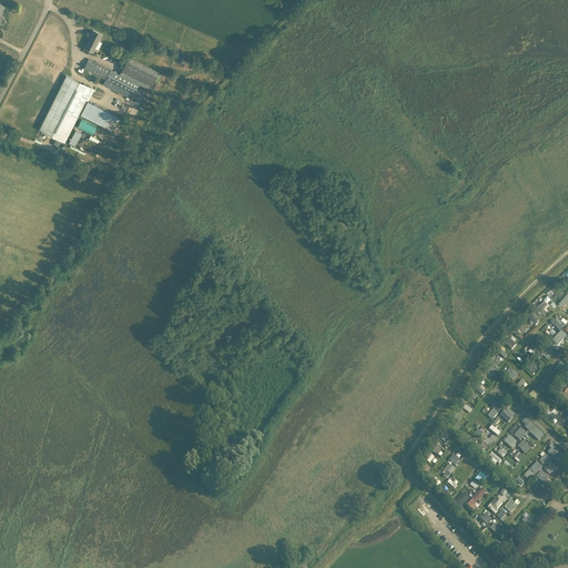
[(102,42),(98,40),(101,33),(93,30),(84,47),(93,51),(94,48),(98,49),(102,42)]
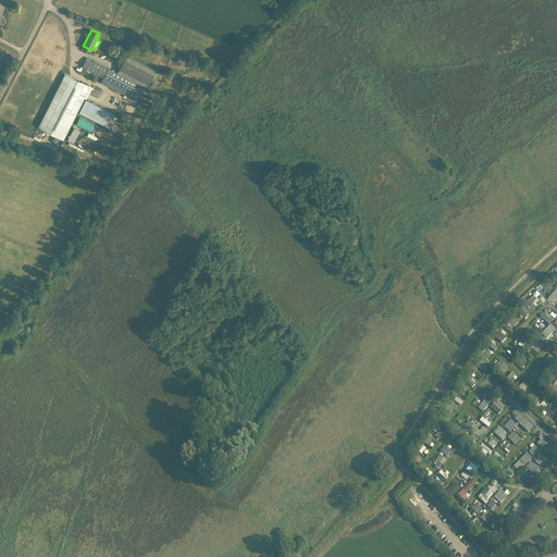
[(126,54),(125,56),(118,72),(108,67),(95,61),(87,58),(83,66),(103,77),(101,83),(130,97),(137,82),(147,87),(156,70),(126,54)]
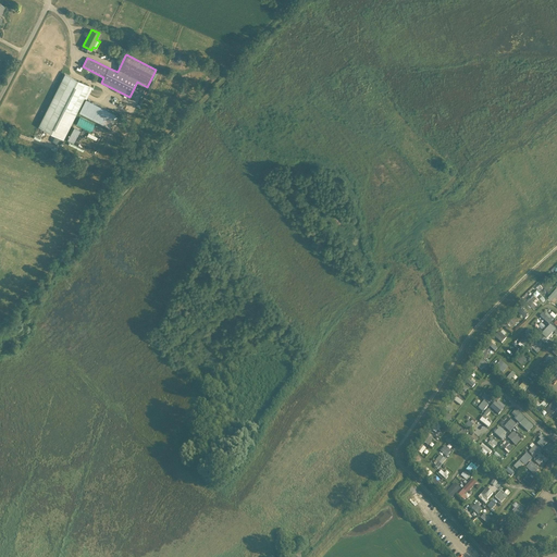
[(65,73),(38,126),(63,138),(89,86),(90,85),(65,73)]
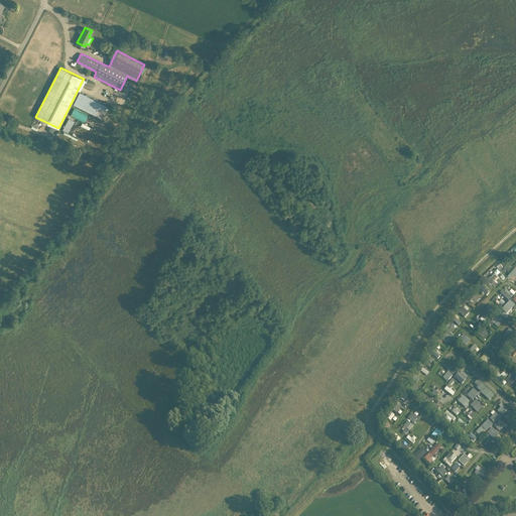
[(85,122),(88,115),(73,109),(71,116),(85,122)]
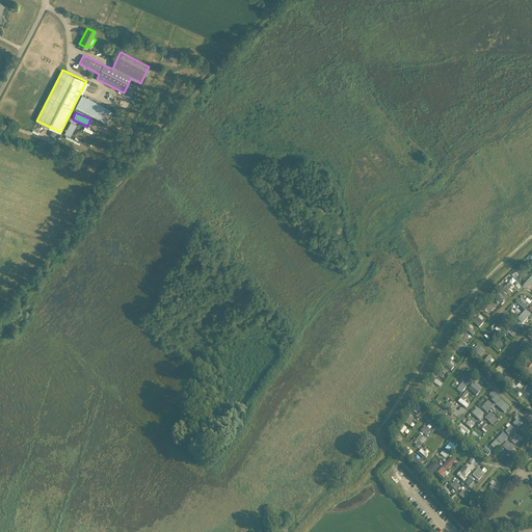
[(72,134),(76,127),(70,124),(65,131),(72,134)]
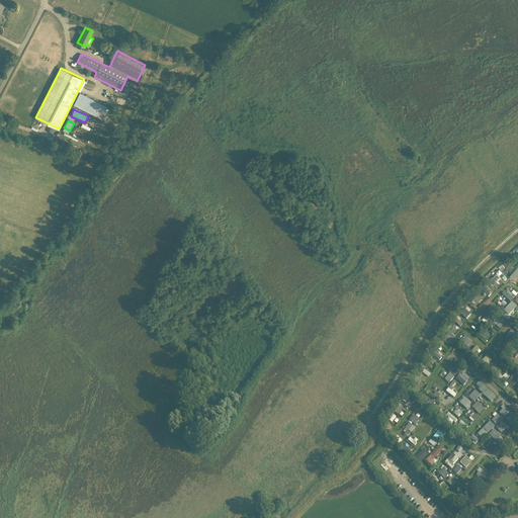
[(503,264),(507,268),(510,270),(514,266),(508,259),(503,264)]
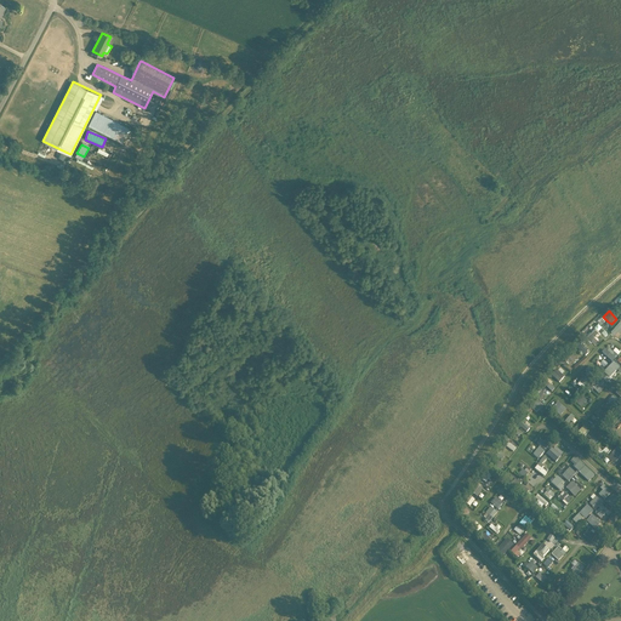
[(620,320),(610,330),(615,334),(617,330),(620,332),(620,330),(620,320)]
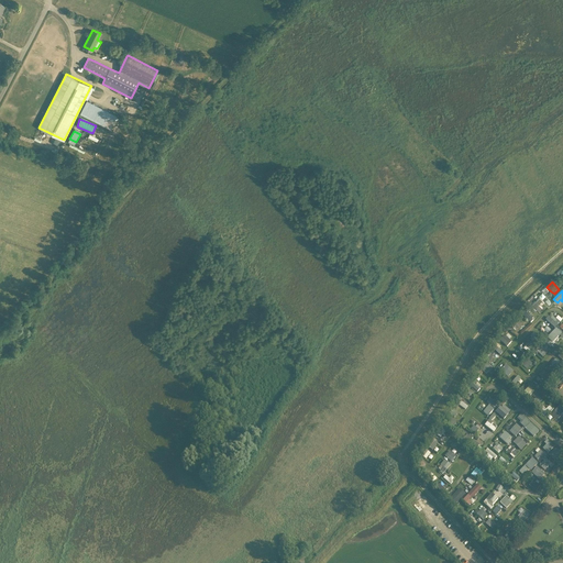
[(536,300),(532,304),(540,310),(542,308),(539,304),(542,300),(540,297),(536,301),(536,300)]
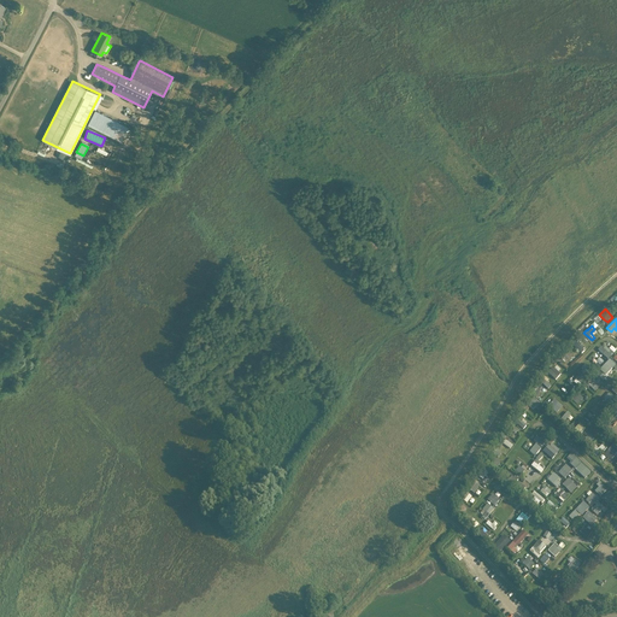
[(577,344),(575,347),(582,354),(585,351),(577,344)]
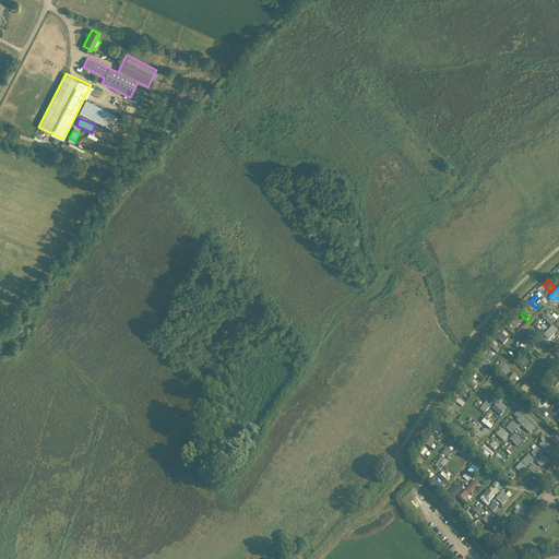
[(542,318),(551,326),(554,323),(556,321),(548,314),(547,317),(545,314),(542,318)]
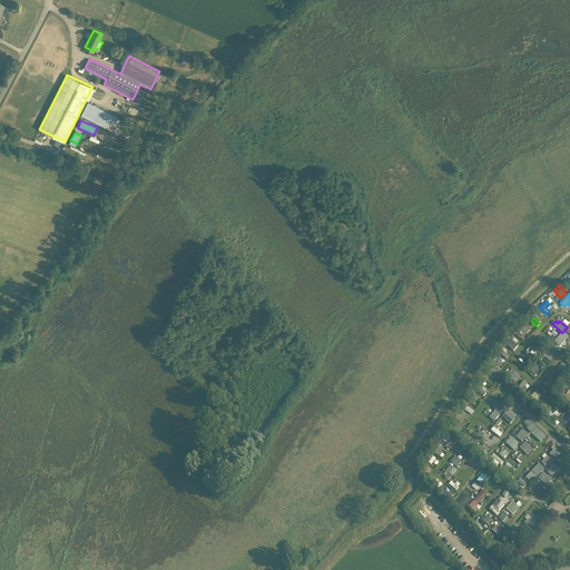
[(563,333),(554,342),(560,347),(567,340),(569,337),(564,334),(563,333)]
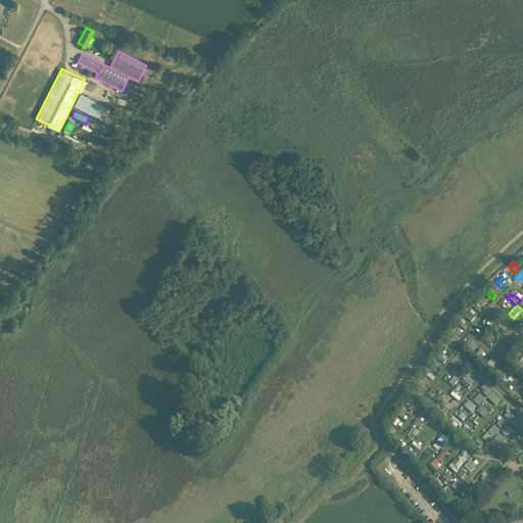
[(472,322),(476,318),(471,313),(467,318),(472,322)]
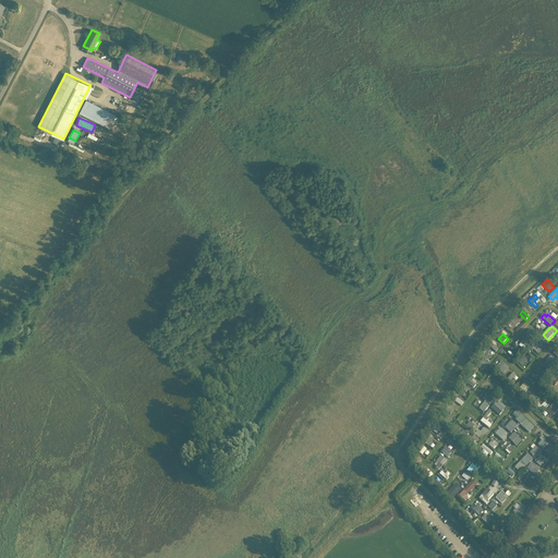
[(531,348),(533,350),(538,354),(542,351),(540,349),(538,349),(541,347),(543,343),(538,339),(531,348)]
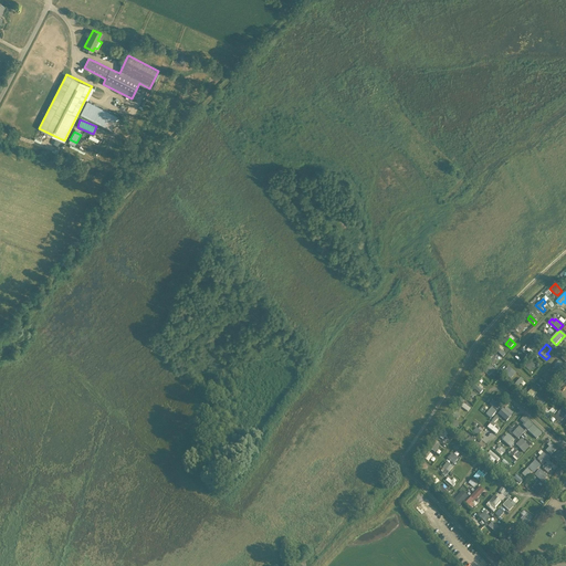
[(528,348),(526,350),(532,356),(537,350),(531,345),(528,347),(528,348)]
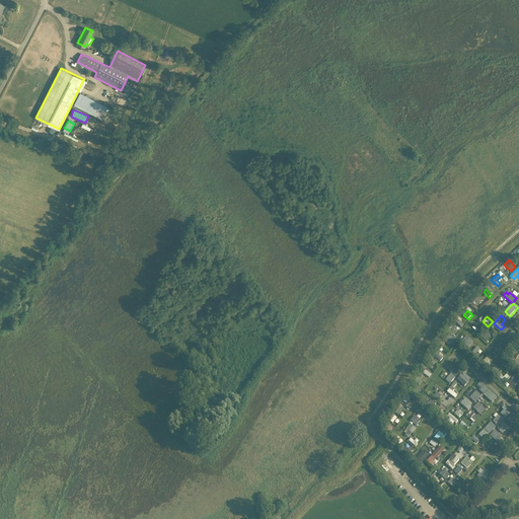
[(450,324),(445,331),(452,337),(456,331),(454,330),(455,329),(454,328),(453,327),(453,326),(450,324)]
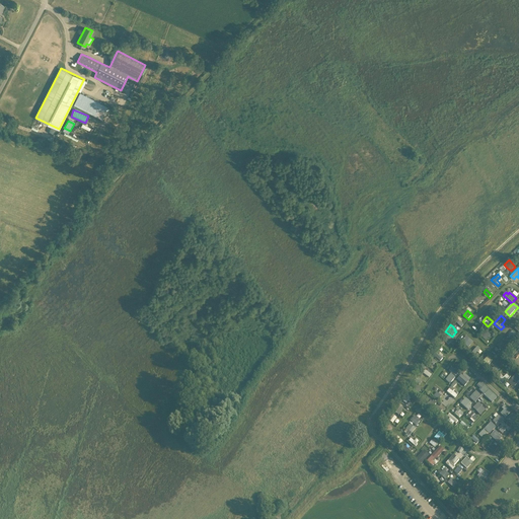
[(482,338),(486,341),(489,338),(490,339),(491,337),(491,336),(487,331),(482,338)]
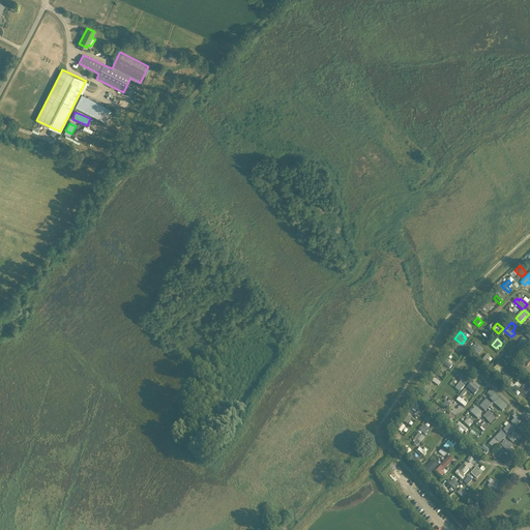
[(529,345),(523,339),(519,343),(521,345),(520,346),(525,350),(526,349),(527,350),(529,346),(529,345)]
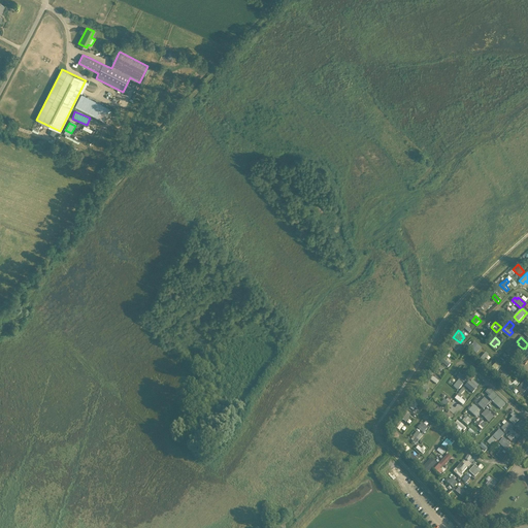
[(451,347),(456,351),(459,348),(462,351),(465,348),(457,340),(451,347)]
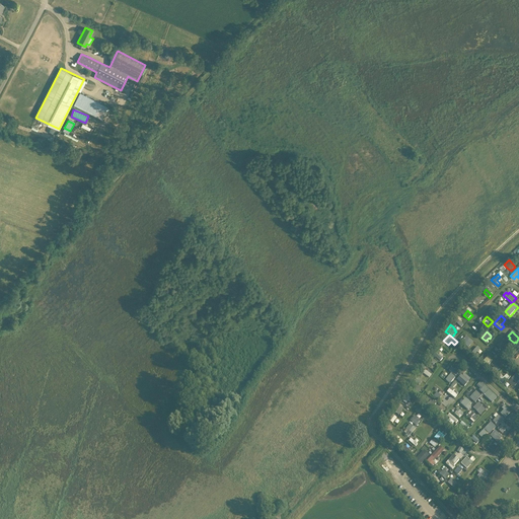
[(461,343),(468,348),(473,343),(466,337),(461,343)]
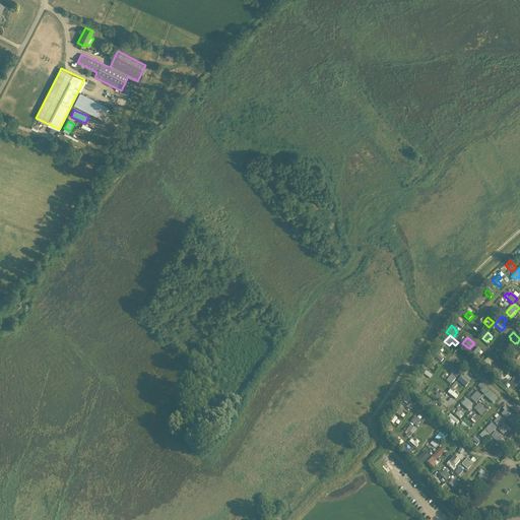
[(509,349),(503,342),(499,347),(505,353),(509,349)]
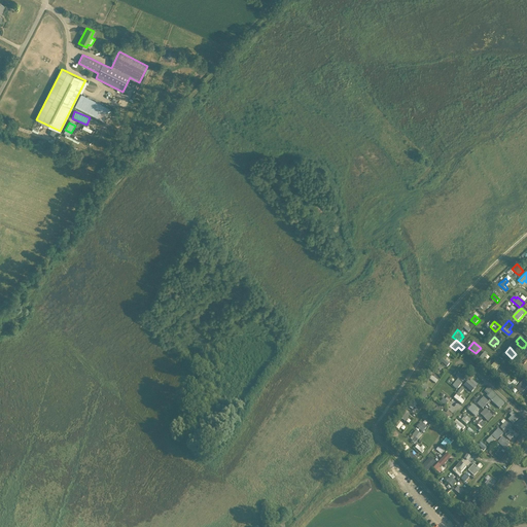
[(480,358),(484,362),(490,356),(485,352),(480,358)]
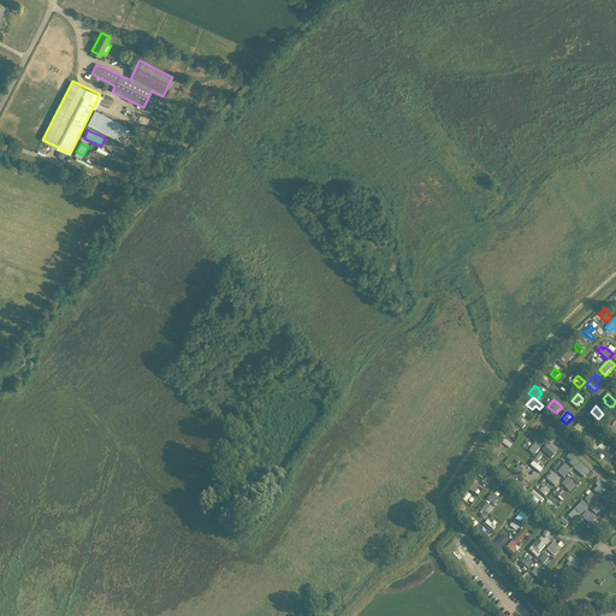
[(573,428),(569,432),(576,438),(585,430),(579,424),(574,430),(573,428)]
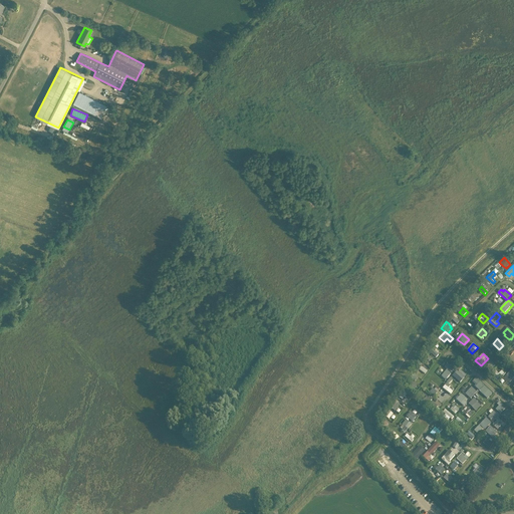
[(424,360),(428,364),(432,358),(428,355),(424,360)]
